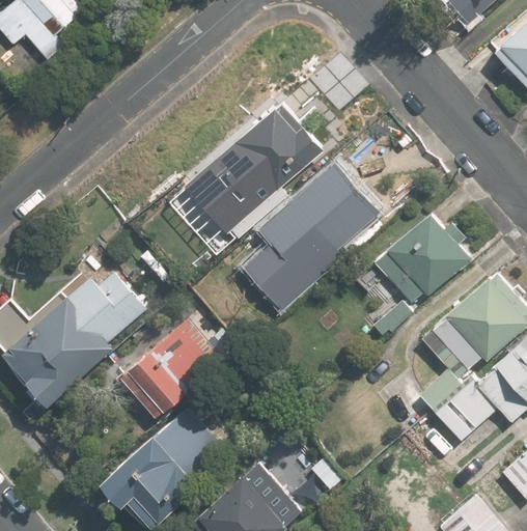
[(15,0),(0,11),(0,27),(15,45),(27,34),(48,60),(65,46),(57,35),(89,9),(81,0),(15,0)]
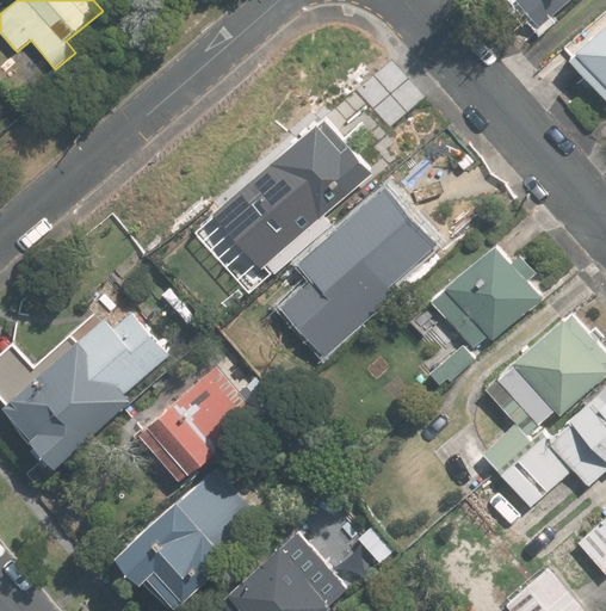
[(539,32),(574,0),(511,0),(511,1),(539,32)]
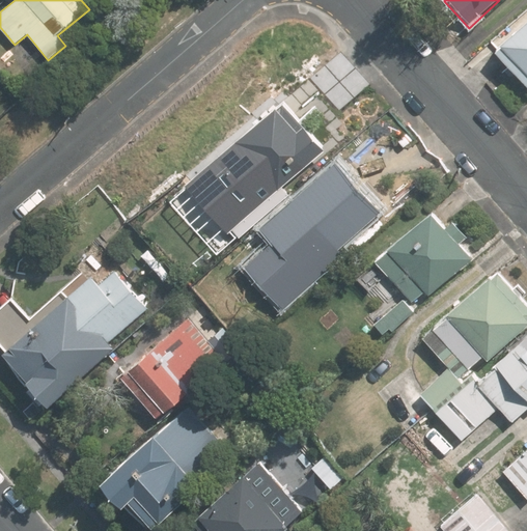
[(526,15),(490,50),(526,90),(526,15)]
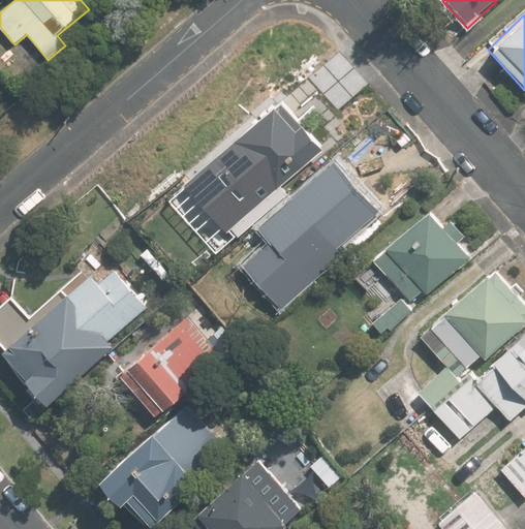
[(321,144),(281,99),(186,186),(199,200),(208,194),(234,223),(321,144)]
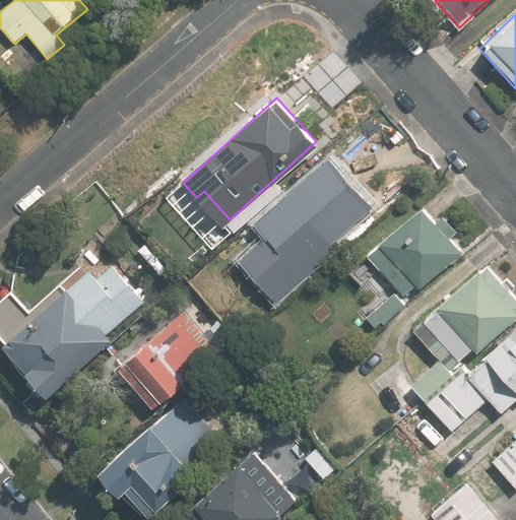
[(370,208),(325,159),(221,253),(233,265),(249,251),(277,281),(291,269),(296,275),(370,208)]
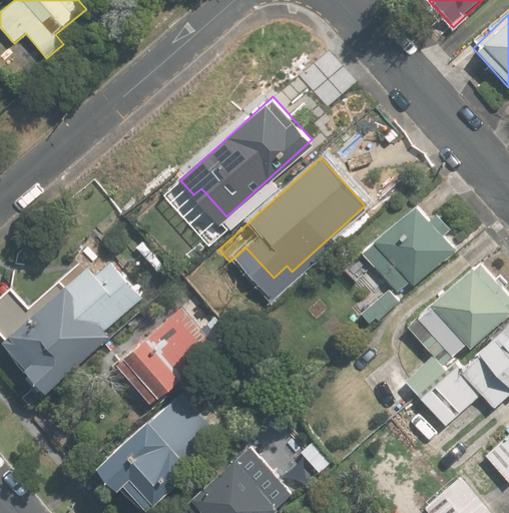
[(455,242),(419,202),(363,252),(399,293),(455,242)]
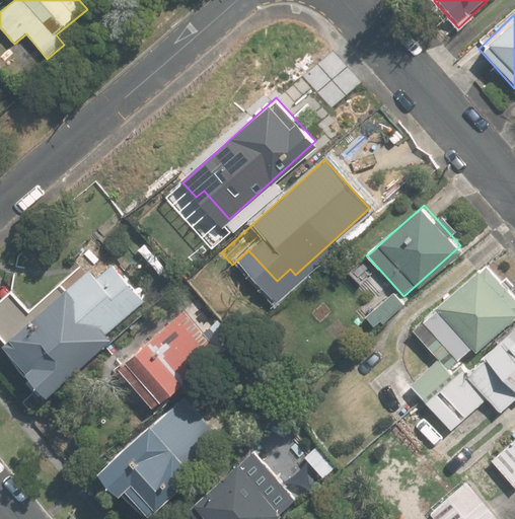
[(514,296),(486,264),(414,328),(441,360),(446,365),(468,346),(475,355),(514,319),(514,296)]
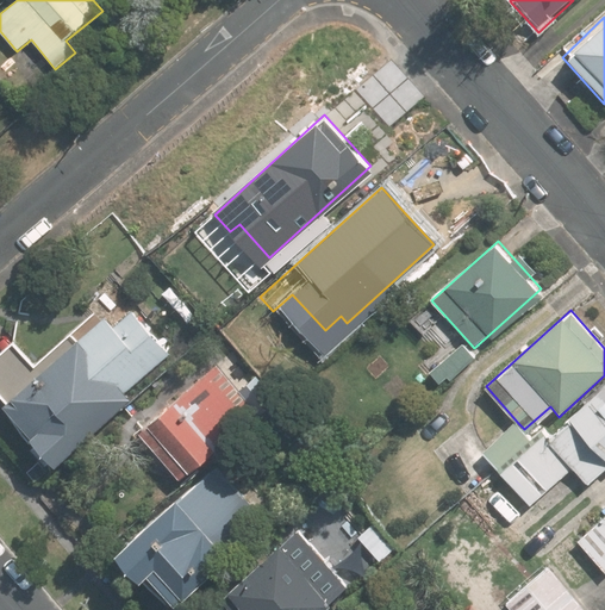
[(44,371),(17,338),(0,353),(0,399),(1,403),(0,403),(0,408),(25,436),(19,442),(44,471),(88,433),(85,428),(169,354),(135,315),(116,331),(104,318),(44,371)]
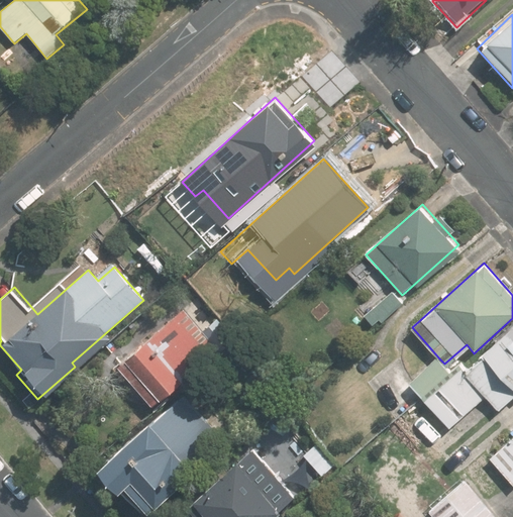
[(404,304),(392,290),(363,314),(375,328),(404,304)]
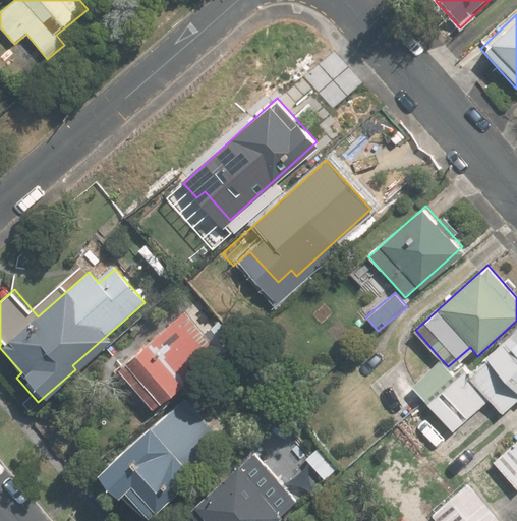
[(218,356),(183,312),(115,367),(149,410),(218,356)]
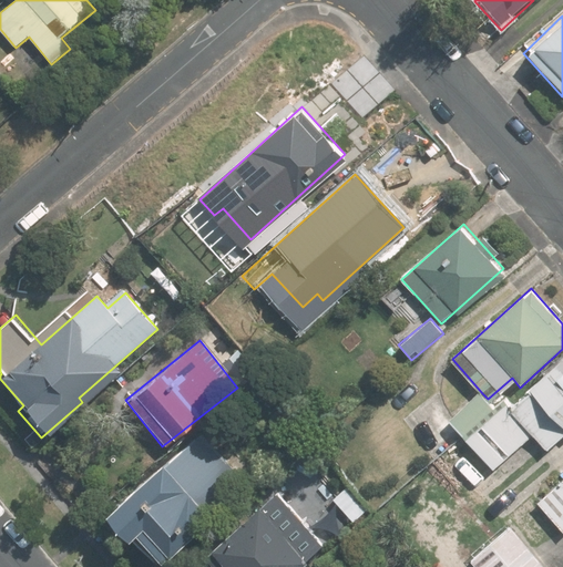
[(504,395),(493,405),(488,399),(482,393),(449,423),(493,474),(534,437),(545,451),(562,435),(562,356),(511,403),(504,395)]
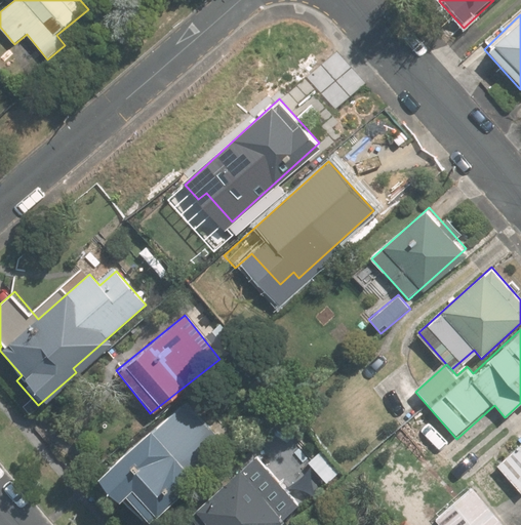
[(122,498),(145,524),(153,524),(241,448),(190,390),(83,484),(107,512),(122,498)]
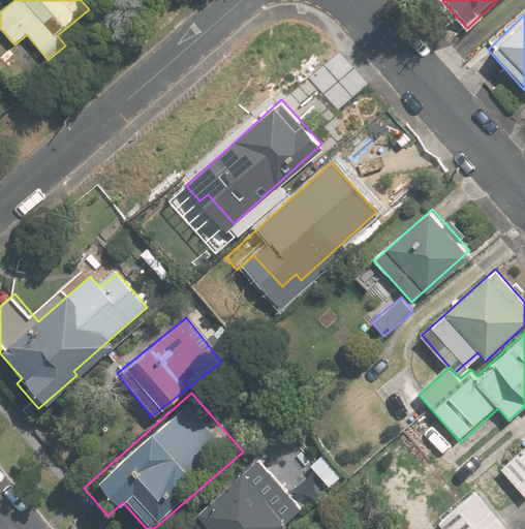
[(524,450),(502,470),(524,495),(524,450)]
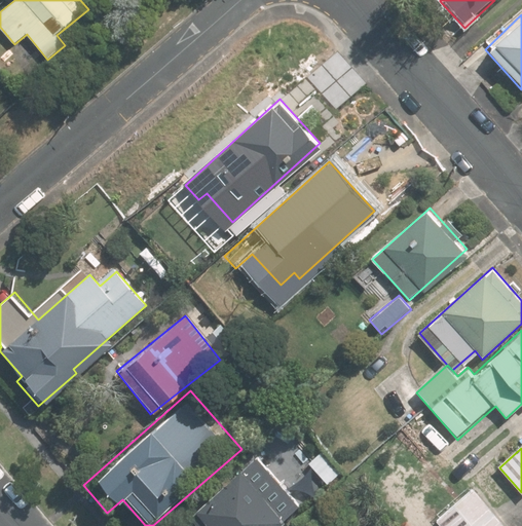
[(277,525),(302,504),(257,453),(190,514),(200,525),(277,525)]
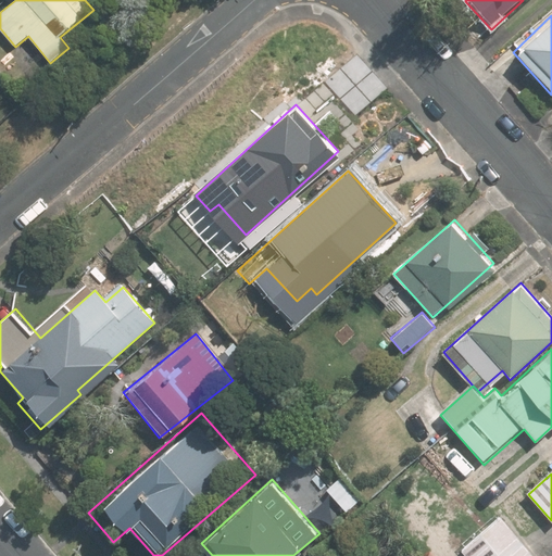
[(538,555),(501,514),(459,551),(463,555),(538,555)]
